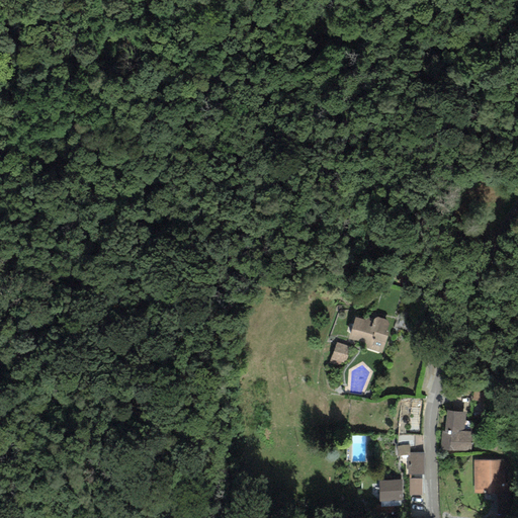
[(354,315),(349,337),(366,341),(367,348),(382,353),(393,320),(374,314),(370,319),(354,315)]
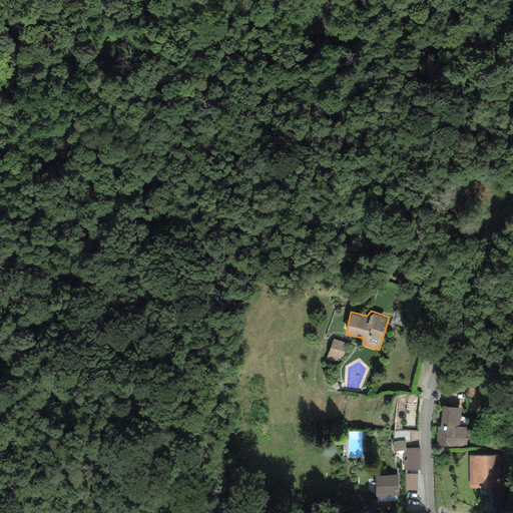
[(332,337),(325,363),(341,367),(348,341),(332,337)]
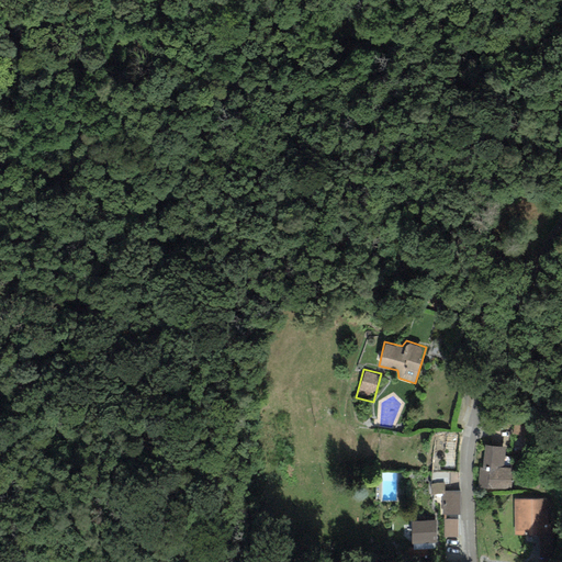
[(504,448),(487,446),(481,484),(513,490),(516,468),(502,465),(504,448)]
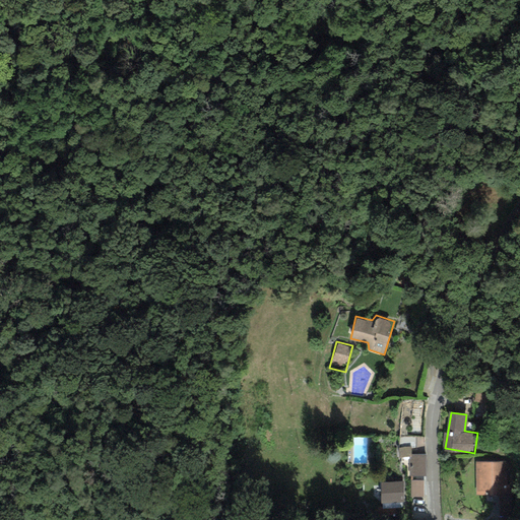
[(402,437),(401,444),(411,445),(412,438),(402,437)]
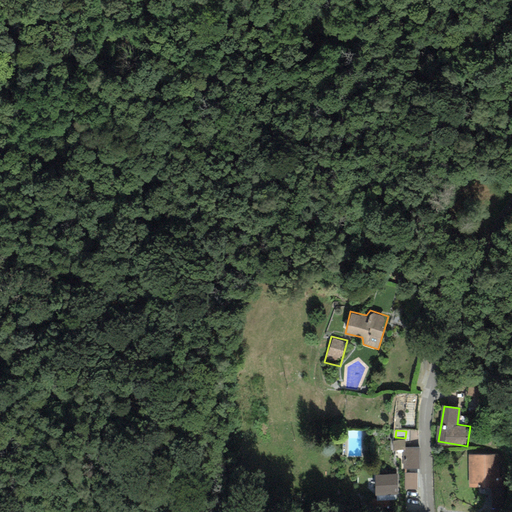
[(419,446),(403,447),(403,468),(420,468),(419,446)]
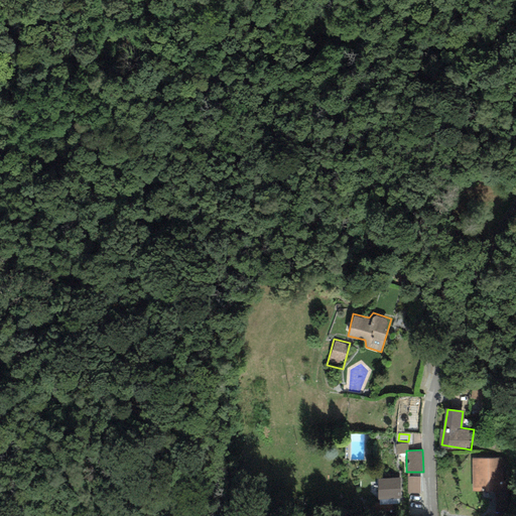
[(505,456),(473,456),(473,490),(505,490),(505,456)]
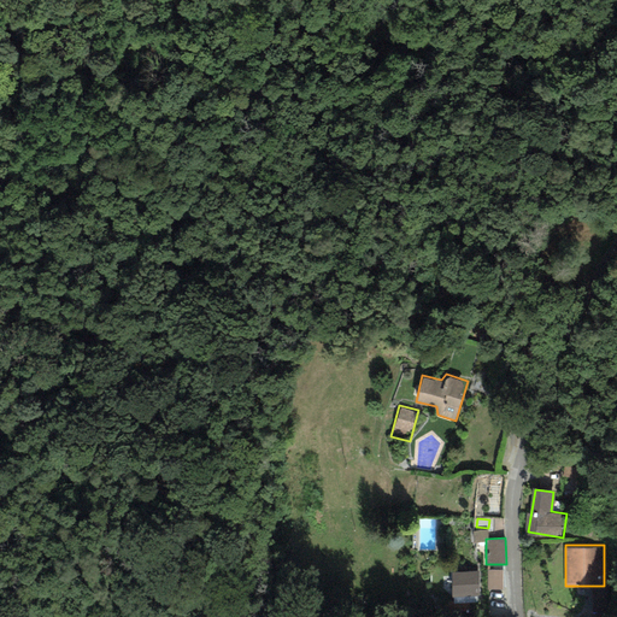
[(503,570),(487,570),(488,589),(503,589),(503,570)]
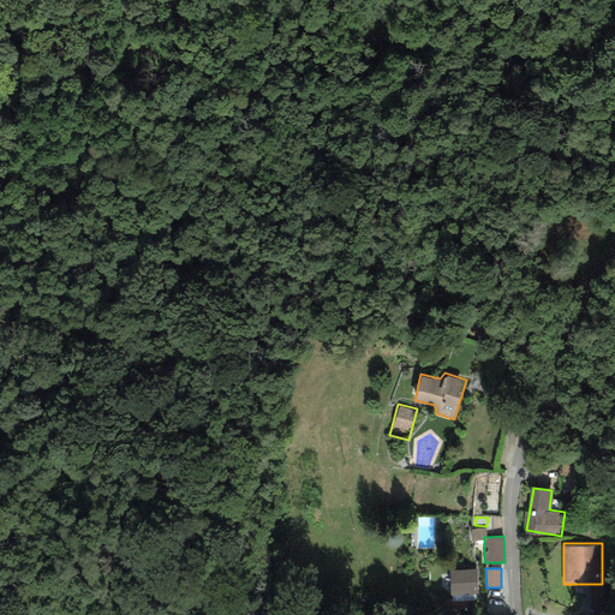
[(477,569),(447,571),(448,602),(478,601),(477,569)]
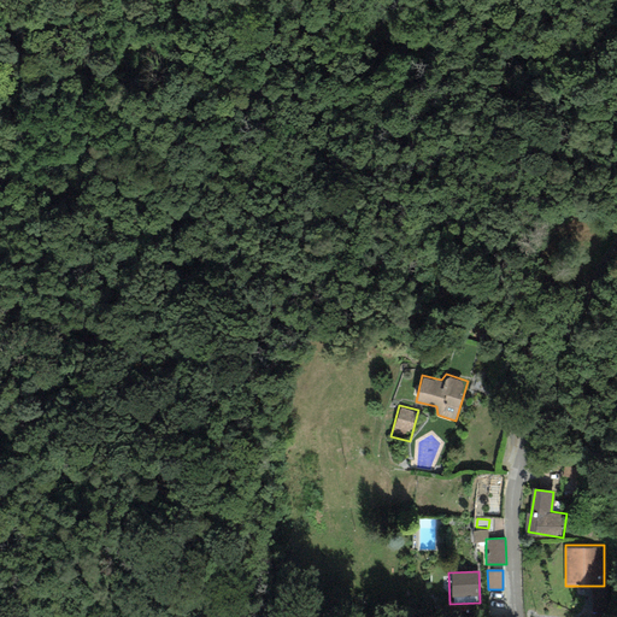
All buildings are outlined.
